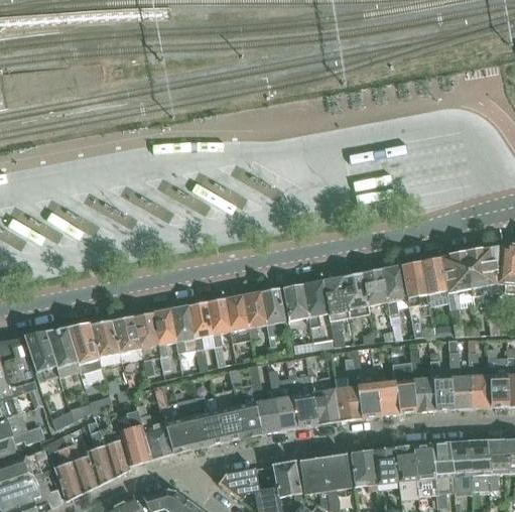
[(514,242),(511,243),(508,246),(499,245),(495,290),(514,292),(514,242)]
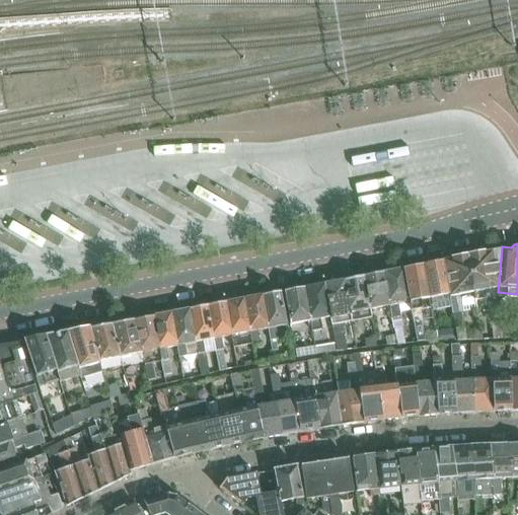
[(498,292),(502,246),(468,253),(476,297),(498,292)]
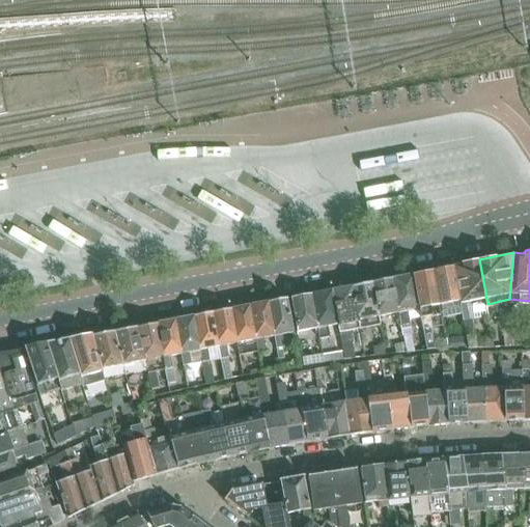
[(487,305),(487,304),(479,259),(453,264),(459,298),(464,319),(490,314),(487,305)]
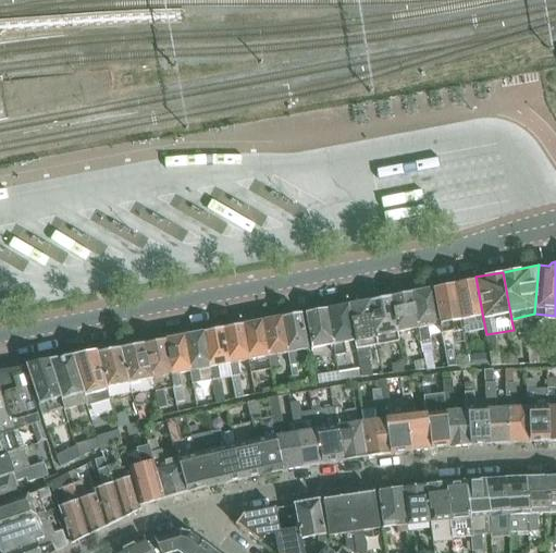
[(476,277),(454,281),(461,317),(482,312),(476,277)]
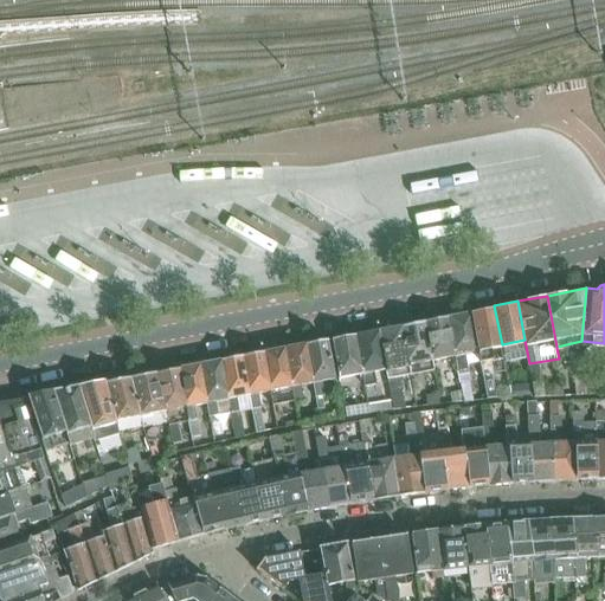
[(489,347),(502,344),(494,305),(471,310),(478,349),(483,379),(495,376),(489,347)]
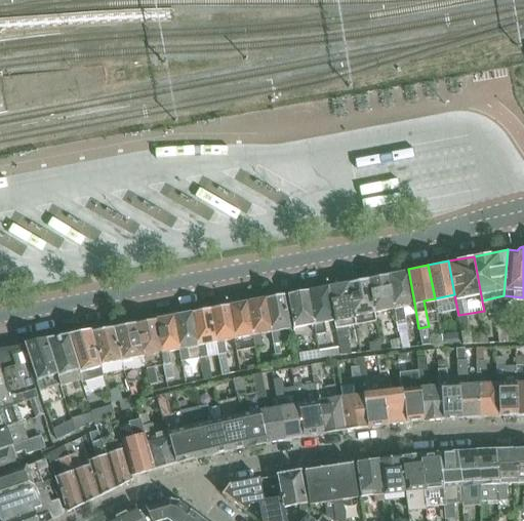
[(404,305),(414,303),(408,269),(388,273),(395,306),(394,307),(398,328),(406,326),(404,316),(406,315),(404,305)]
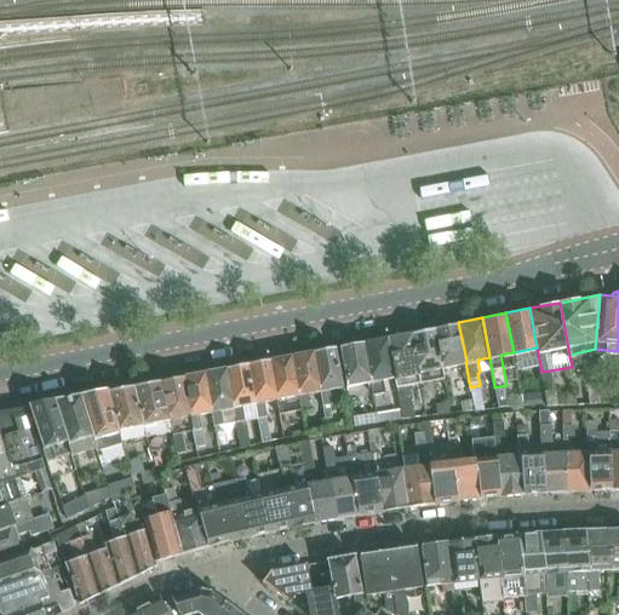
[(466,361),(458,322),(435,326),(442,366),(465,362),(466,361)]
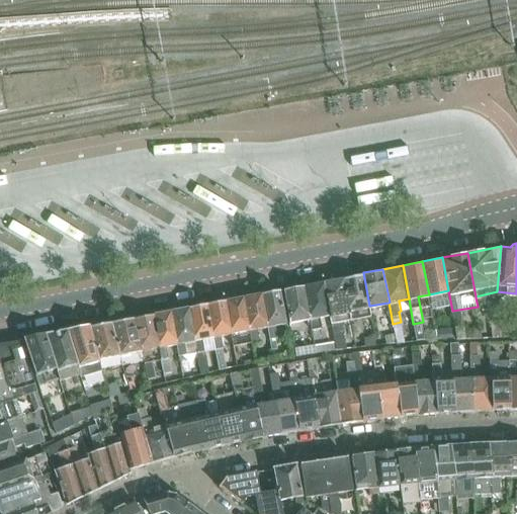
[(369,306),(363,272),(343,276),(351,317),(370,313),(369,306)]
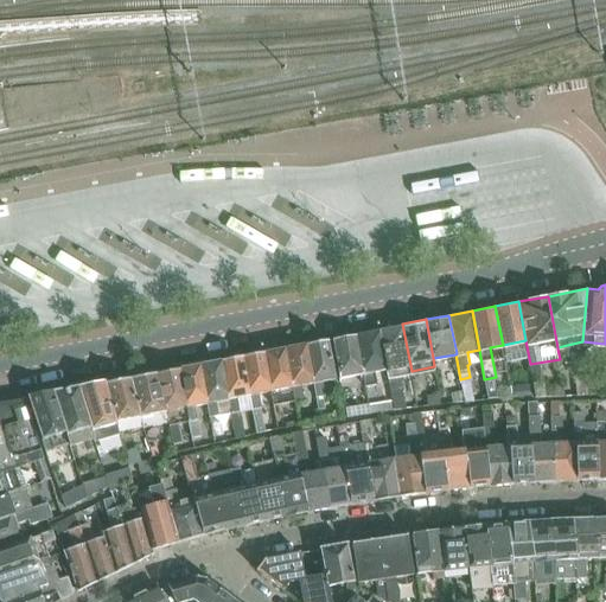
[(387,367),(393,397),(395,407),(407,405),(400,373),(412,371),(402,324),(380,328),(387,367)]
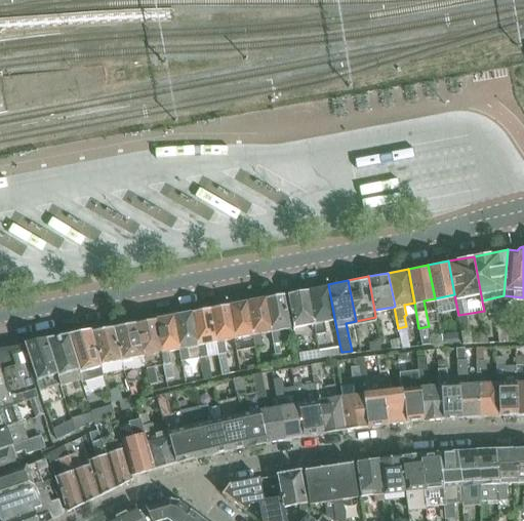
[(334,318),(328,284),(308,287),(315,321),(324,319),(334,318)]
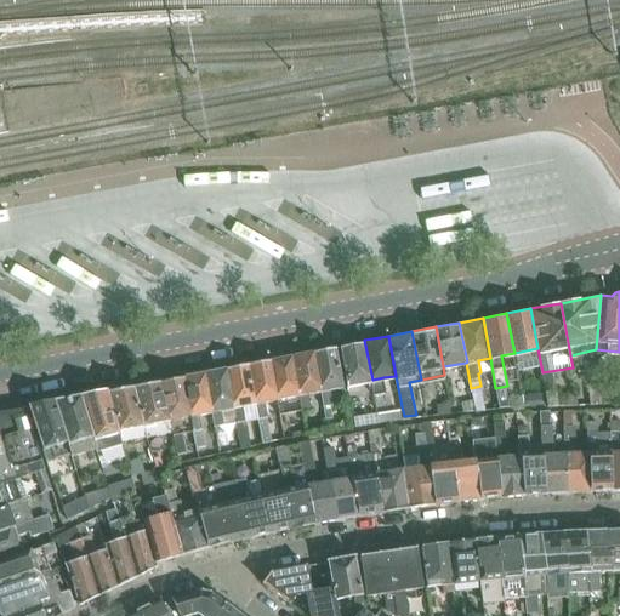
[(373,380),(364,340),(341,344),(348,385),(373,380)]
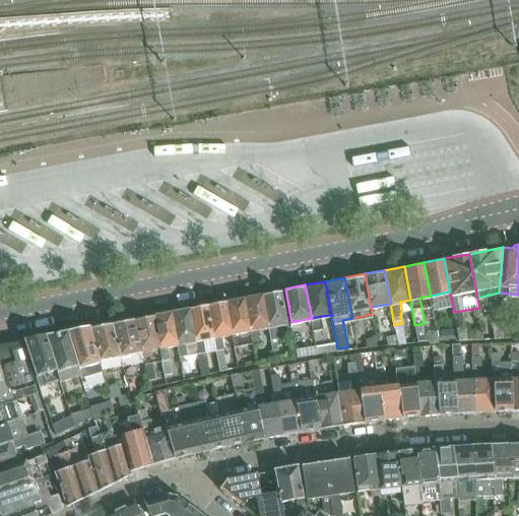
[(269,326),(276,325),(287,323),(281,289),(263,293),(269,326)]
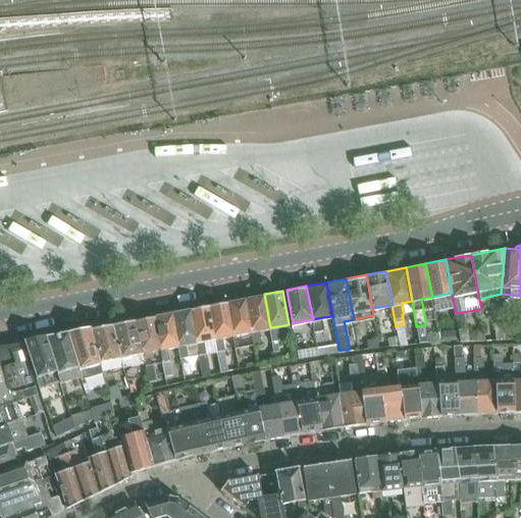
[(259,329),(269,327),(270,327),(264,294),(246,298),(252,330),(259,329)]
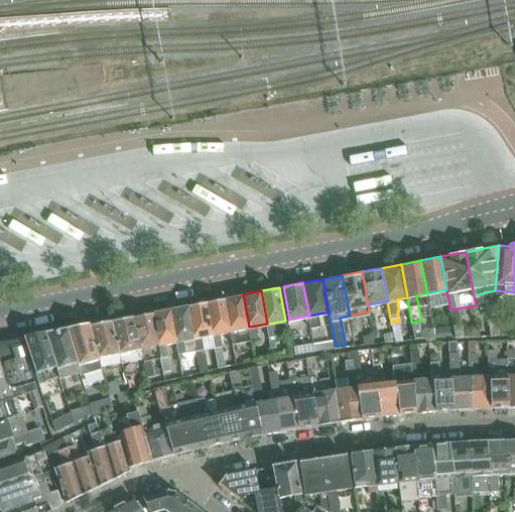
[(251,339),(249,327),(243,294),(225,297),(231,331),(230,331),(232,342),(240,341),(249,339),(251,339)]
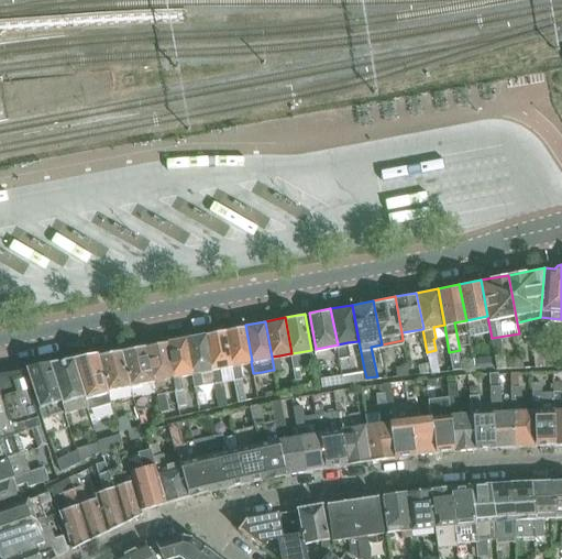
[(245,325),(226,328),(232,364),(237,391),(239,399),(246,397),(240,363),(251,361),(252,361),(245,325)]
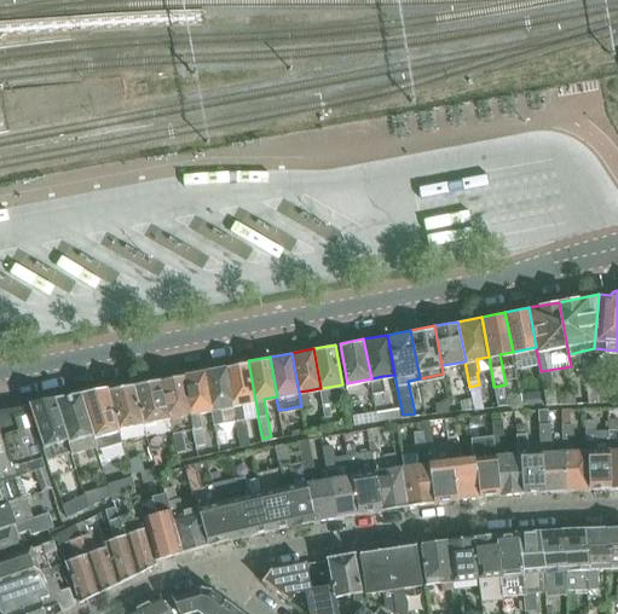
[(248,360),(226,365),(235,405),(234,405),(241,444),(248,442),(247,433),(248,432),(243,403),(255,400),(248,360)]
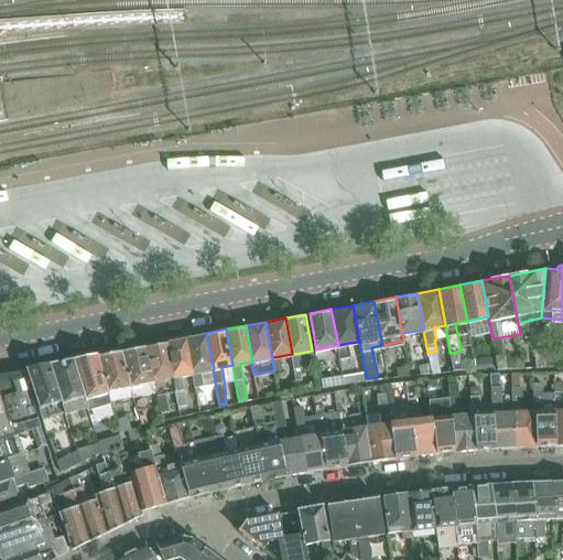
[(195,385),(197,400),(204,399),(201,383),(203,383),(201,372),(213,369),(214,369),(206,333),(187,336),(194,373),(193,373),(193,375),(195,385)]
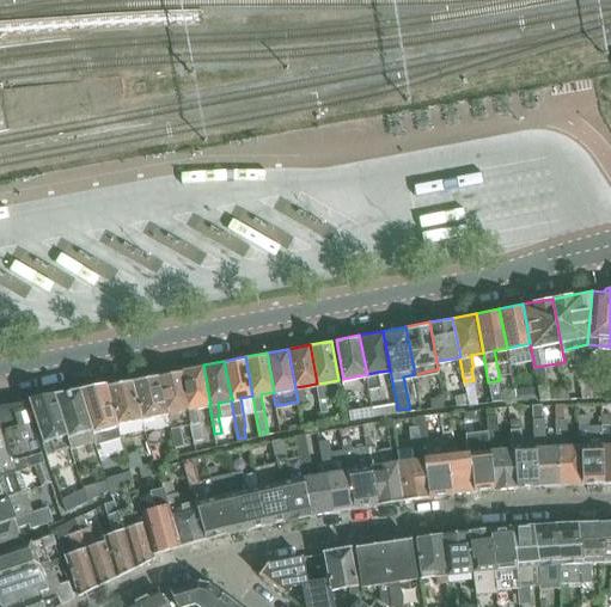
[(203,365),(182,369),(189,408),(195,441),(202,440),(196,406),(209,404),(211,404),(203,365)]
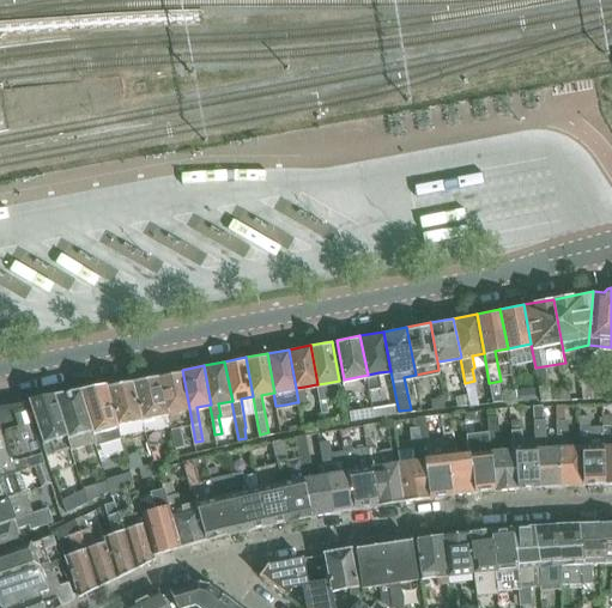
[(189,408),(182,370),(158,375),(171,424),(173,436),(181,433),(177,411),(189,408)]
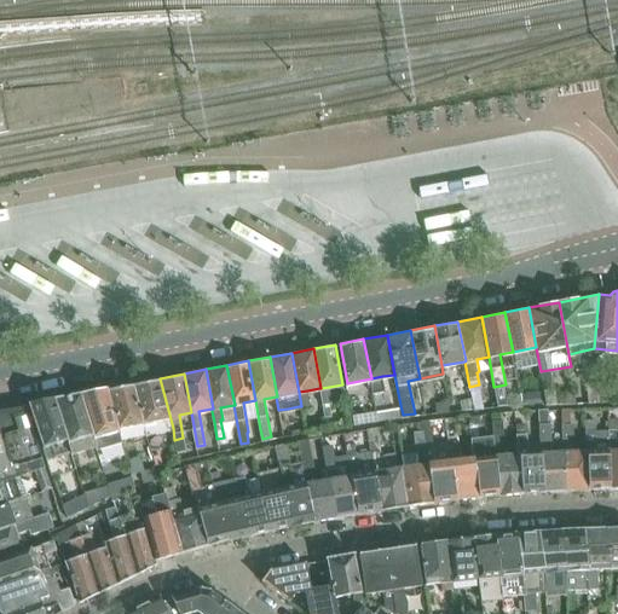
[(382,376),(371,378),(373,389),(385,387),(382,376)]
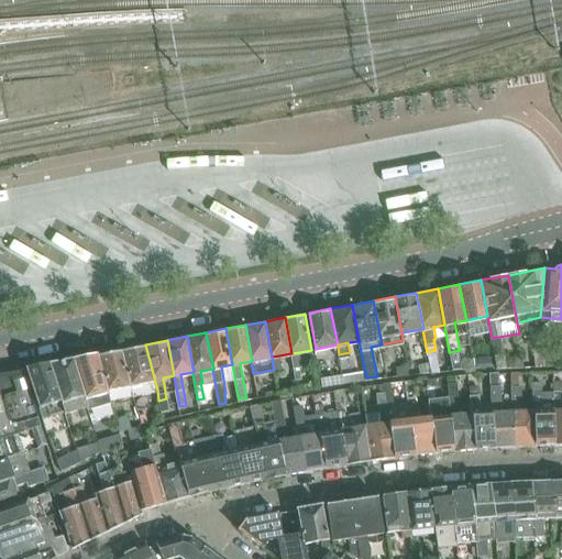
[(497,342),(493,343),(494,352),(495,364),(496,365),(507,365),(504,352),(498,351),(497,342)]
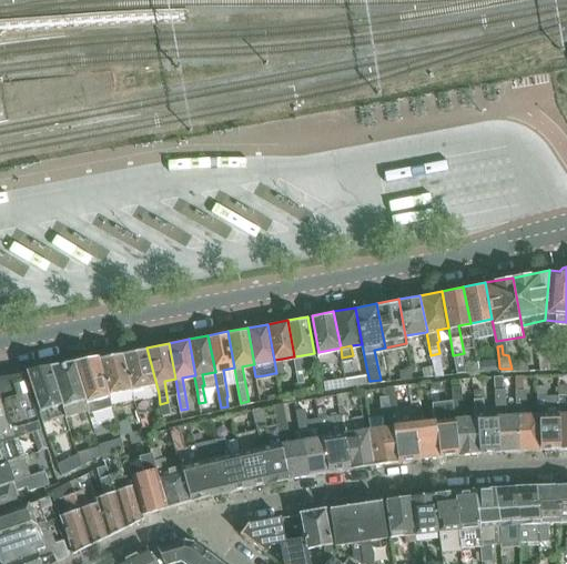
[(548,346),(538,348),(540,366),(549,365),(548,346)]
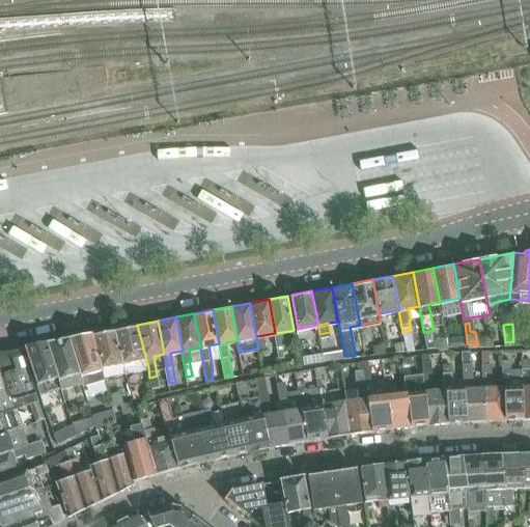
[(123,362),(126,371),(148,367),(137,325),(114,329),(123,362)]
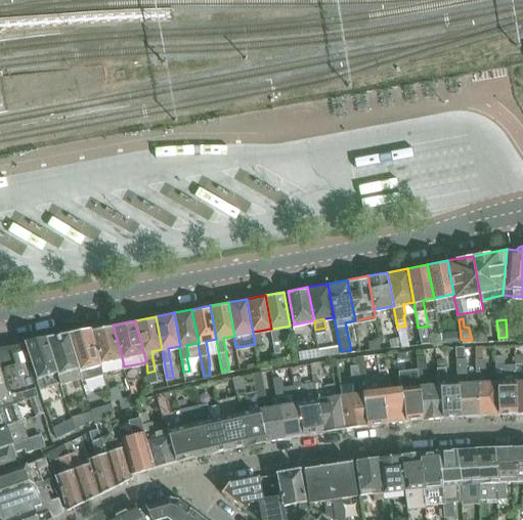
[(122,357),(113,325),(91,329),(100,361),(122,357)]
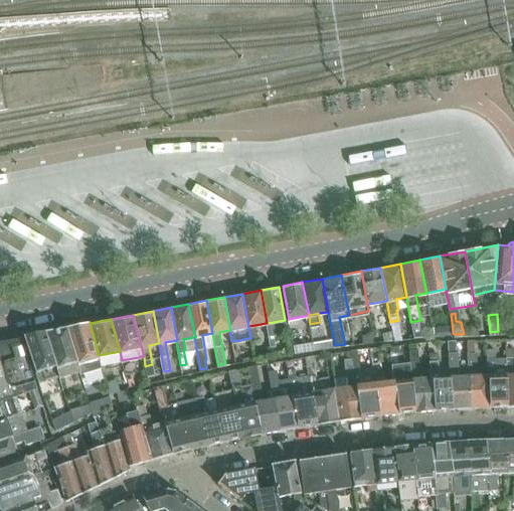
[(90,323),(90,322),(67,327),(75,350),(80,370),(81,372),(102,366),(99,355),(90,323)]
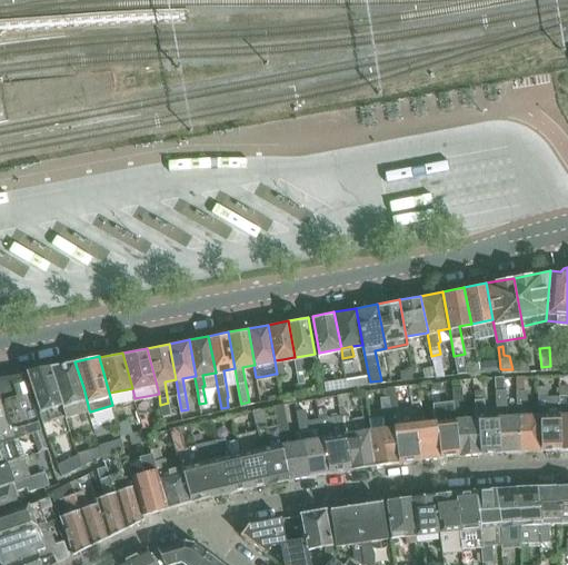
[(302,356),(295,357),(294,357),(298,384),(307,382),(302,356)]
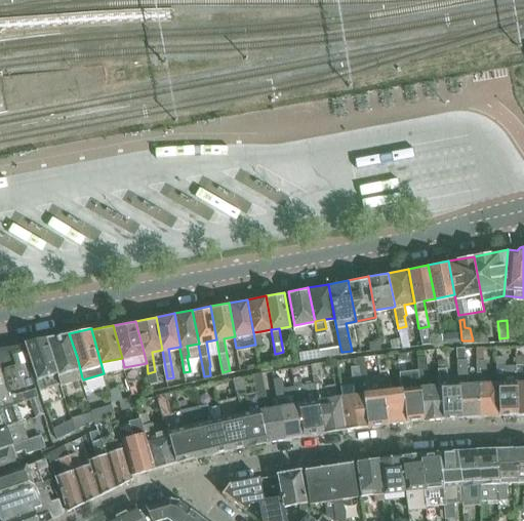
[(461,339),(460,328),(447,329),(449,342),(461,339)]
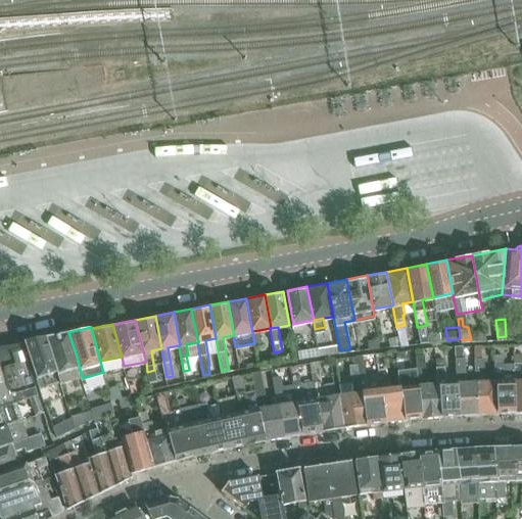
[(68,332),(68,331),(47,335),(47,336),(55,360),(61,379),(61,382),(82,376),(77,356),(68,332)]
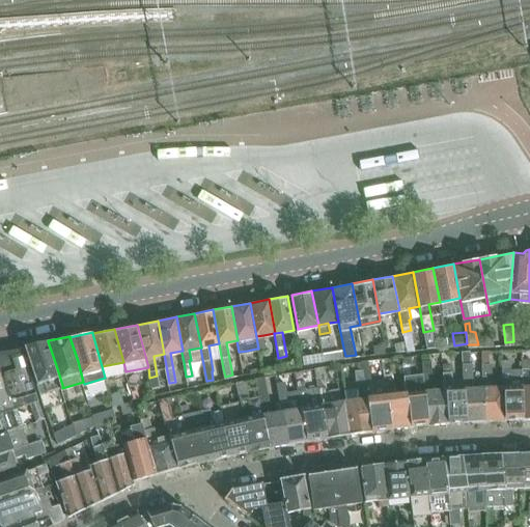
[(42,391),(62,385),(48,341),(25,345),(25,347),(39,392),(42,391)]
